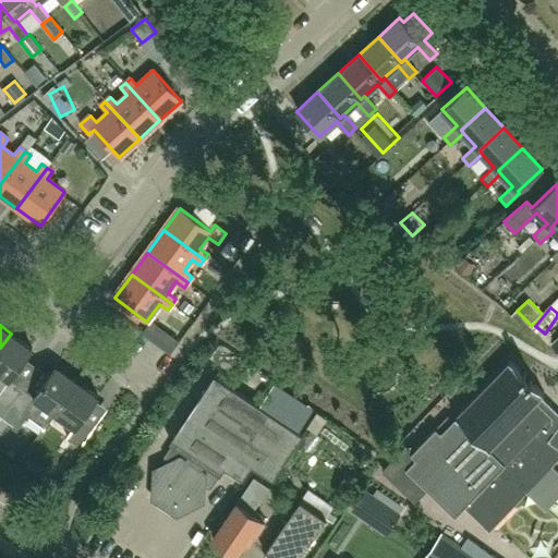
[(0,416),(1,417),(21,389),(10,380),(33,349),(11,334),(0,348),(0,416)]
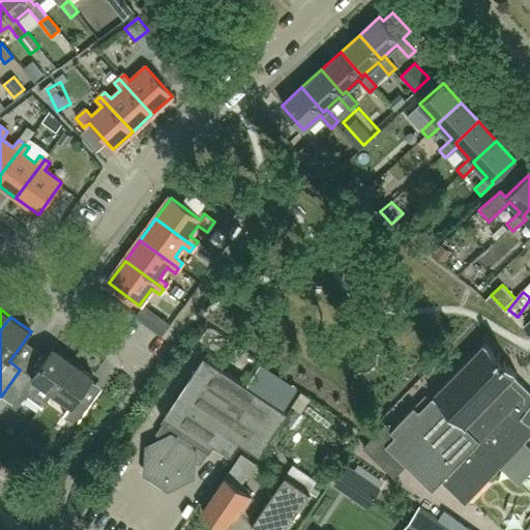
[(151,329),(162,336),(169,326),(159,319),(151,329)]
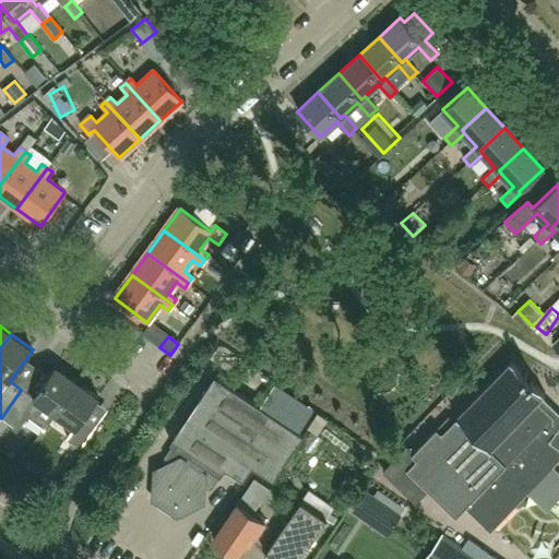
[(489,450),(542,396),(544,395),(545,395),(532,382),(533,380),(525,372),(524,375),(510,361),(455,417),(456,418),(489,450)]
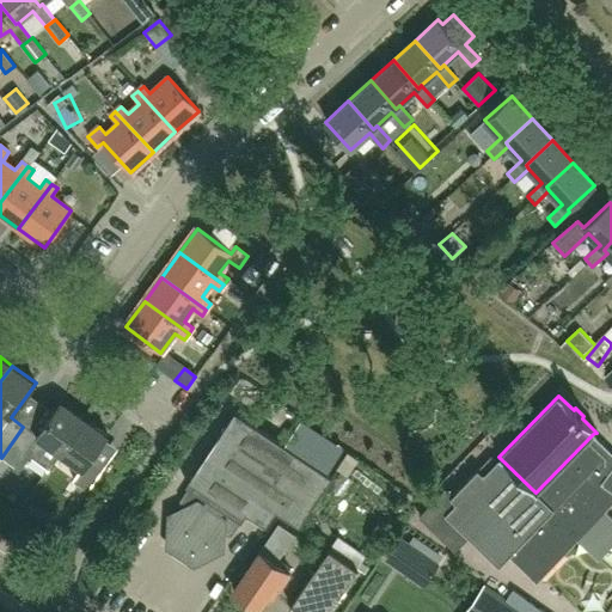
[(23,427),(1,458),(14,467),(13,469),(19,473),(31,456),(48,469),(60,453),(84,418),(61,402),(36,436),(23,427)]
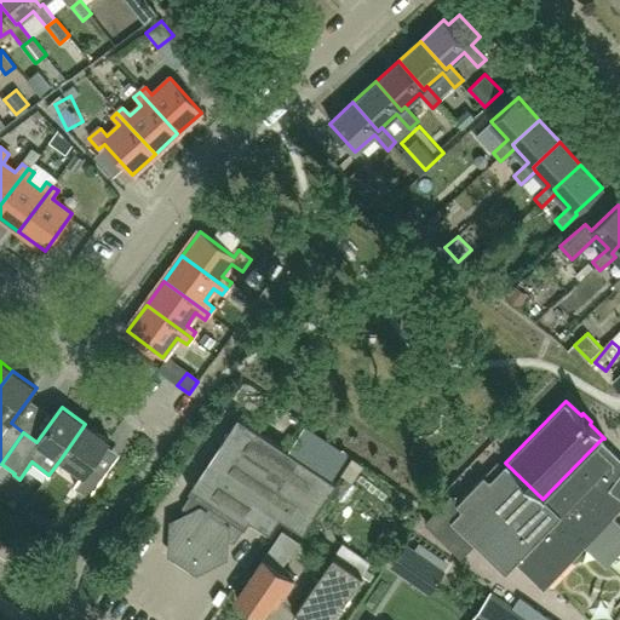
[(303,532),(337,482),(239,417),(189,491),(191,493),(182,507),(185,516),(172,522),(171,554),(196,572),(224,557),(225,541),(234,543),(244,528),(245,528),(250,520),(270,533),(280,517),(303,532)]
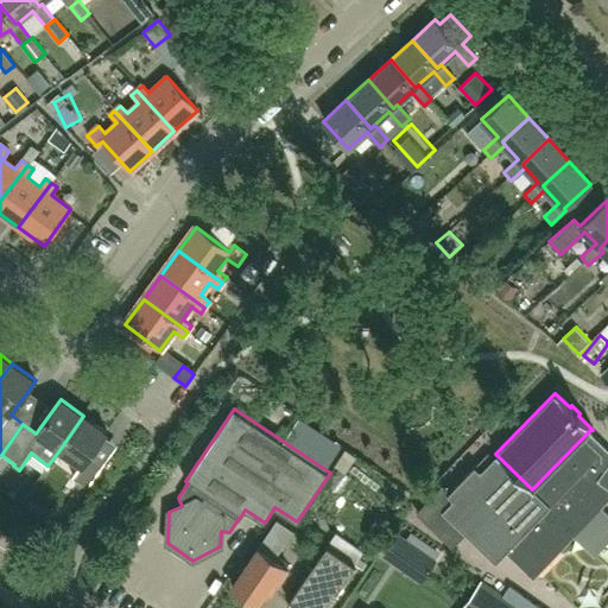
[(59,450),(82,467),(74,477),(87,487),(101,467),(88,457),(107,431),(83,416),(59,450)]
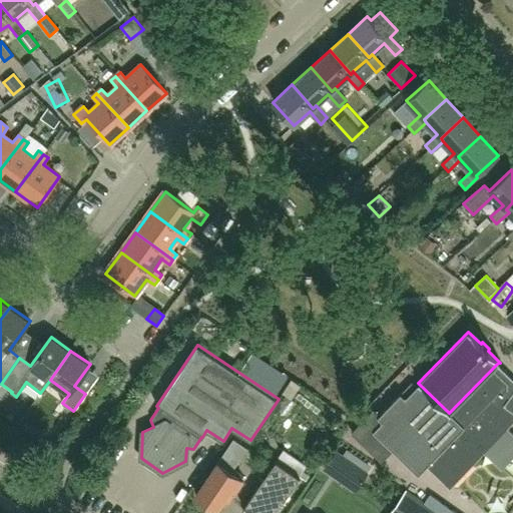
[(512,379),(497,364),(449,413),(419,384),(405,398),(401,393),(380,415),(374,409),(352,432),(381,461),(392,449),(418,475),(427,465),(450,487),(451,486),(478,458),(484,452),(501,468),(512,456),(512,435),(506,429),(512,421),(512,379)]
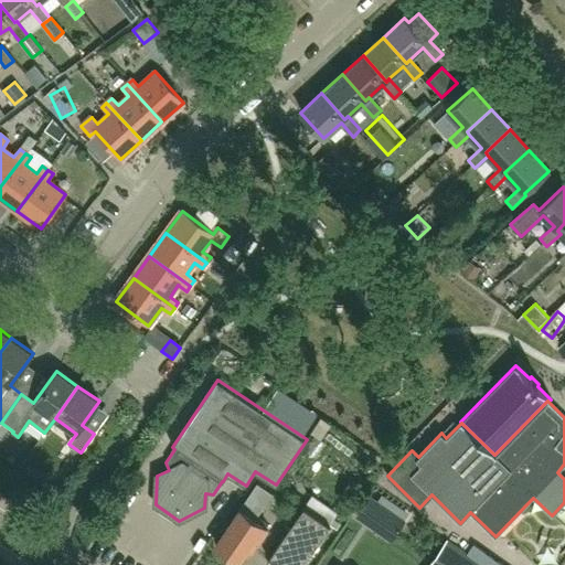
[(252,551),(267,529),(260,523),(263,520),(256,515),(272,493),(257,483),(215,545),(240,562),(249,548),(252,551)]
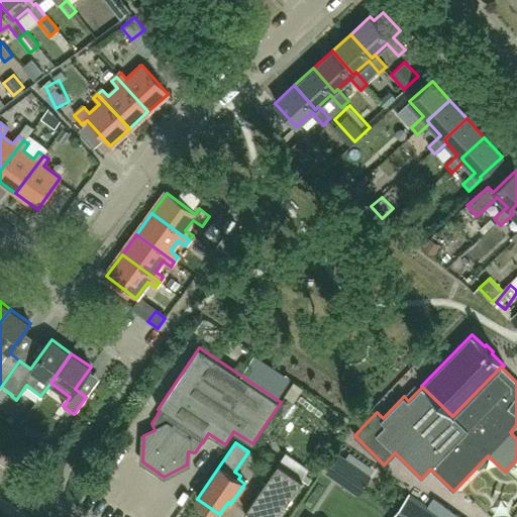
[(357,493),(371,474),(339,451),(325,471),(357,493)]
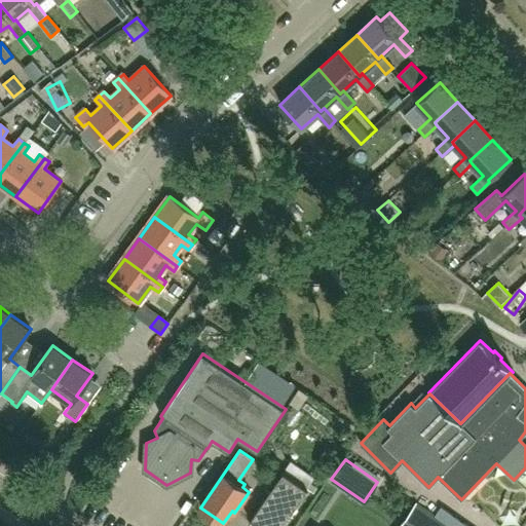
[(255,525),(282,525),(307,489),(283,473),(250,522),(255,525)]
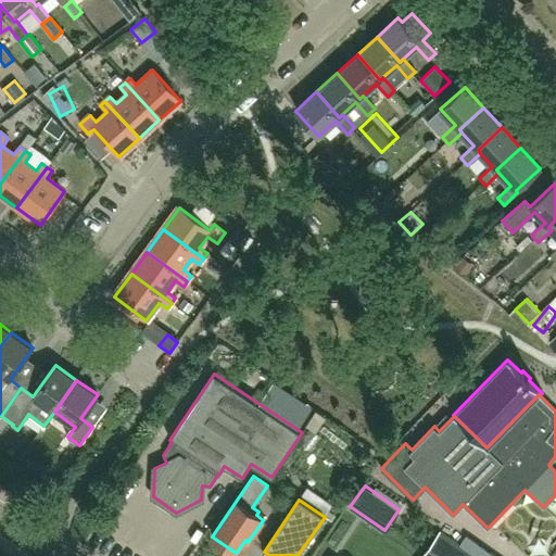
[(421,555),(474,555),(439,532),(421,555)]
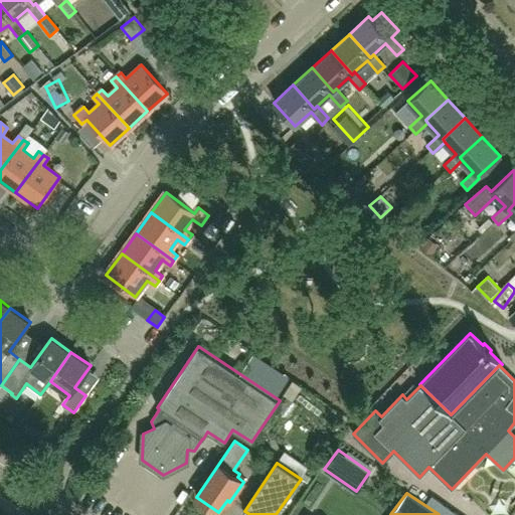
[(425,505),(440,514),(456,514),(432,497),(425,505)]
